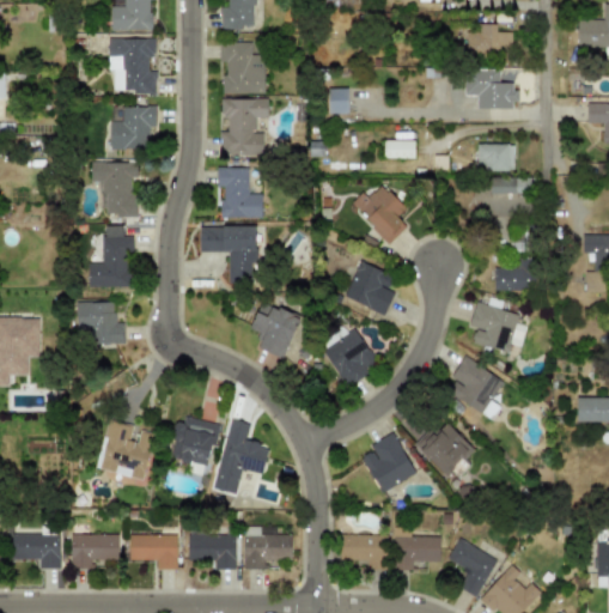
[(113,30),(153,30),(152,0),(126,0),(126,6),(113,6),(113,30)]
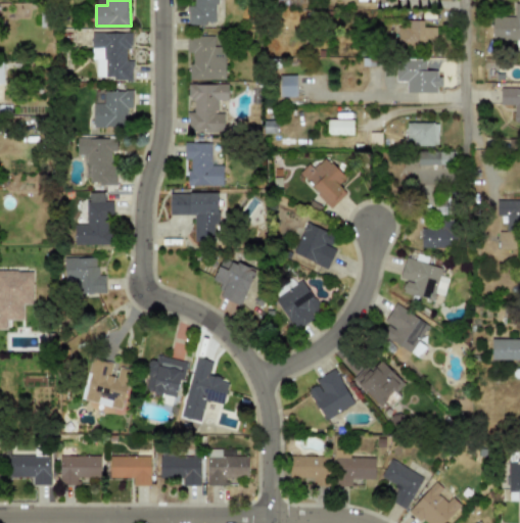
[(196,0),(196,5),(190,6),(190,24),(218,24),(218,0),(196,0)]
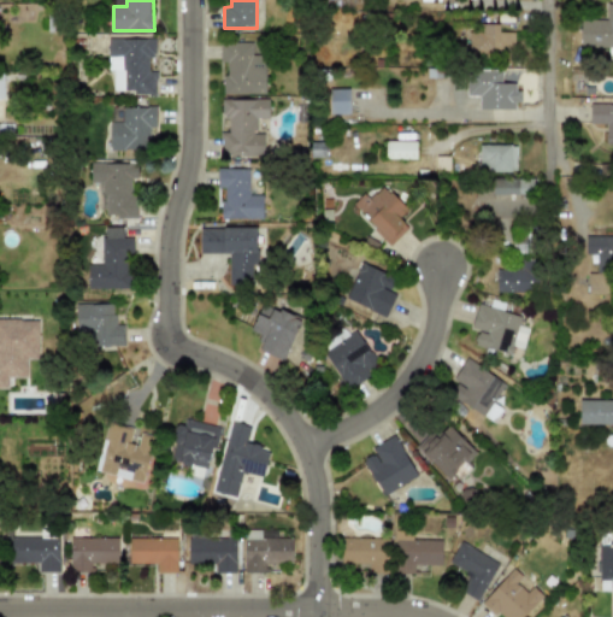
[(612,13),(611,13),(611,21),(583,21),(582,47),(611,47),(609,58),(612,58),(612,13)]
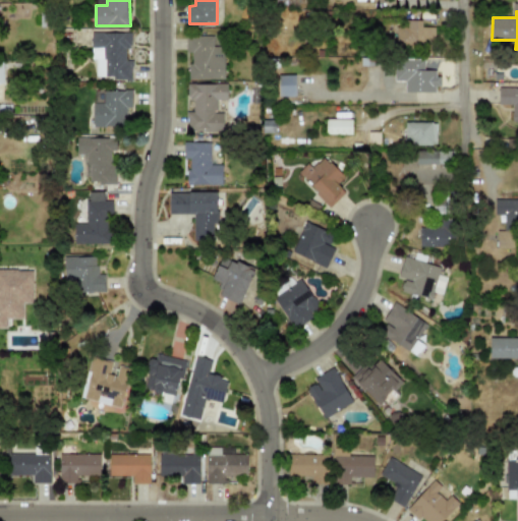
[(423,20),(409,20),(408,29),(399,29),(399,44),(437,45),(437,27),(423,26),(423,20)]
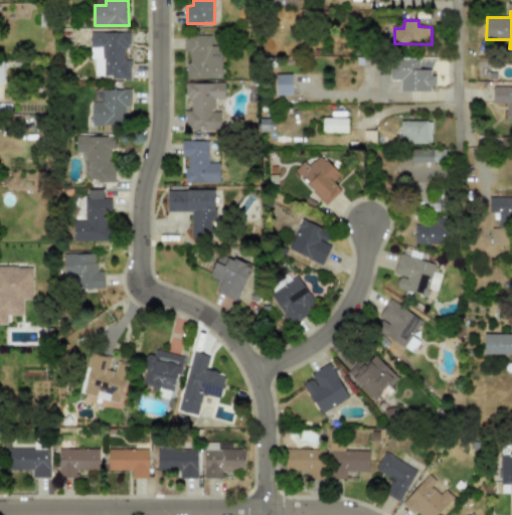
[(131,32),(94,32),(94,77),(133,77),(132,59),(126,59),(126,48),(131,48),(131,32)]
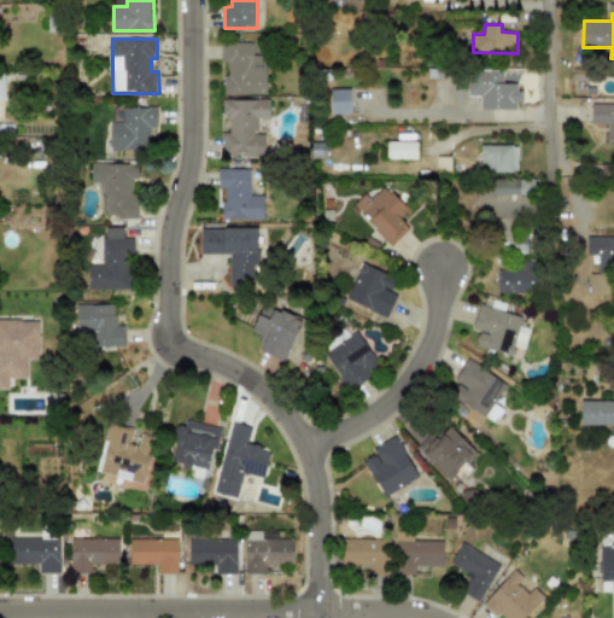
[(268,93),(269,56),(255,54),(255,44),(223,42),(223,62),(227,62),(227,93),(268,93)]
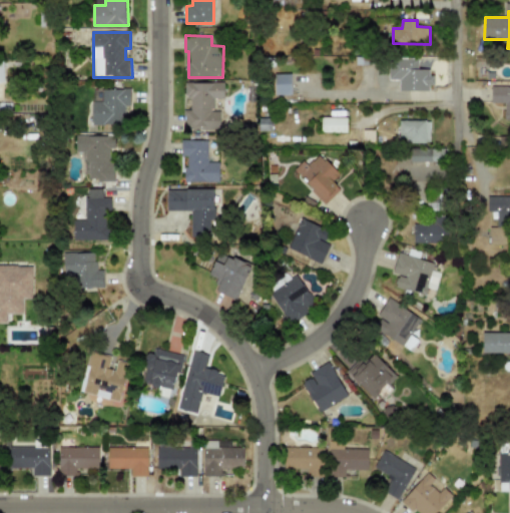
[(400,90),(433,90),(433,69),(419,69),(419,59),(392,58),(391,79),(400,80),(400,90)]
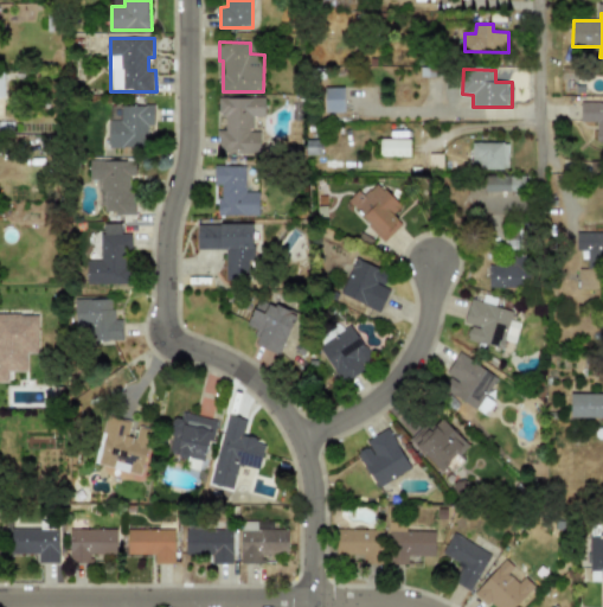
[(327,113),(347,112),(346,87),(327,88),(327,113)]
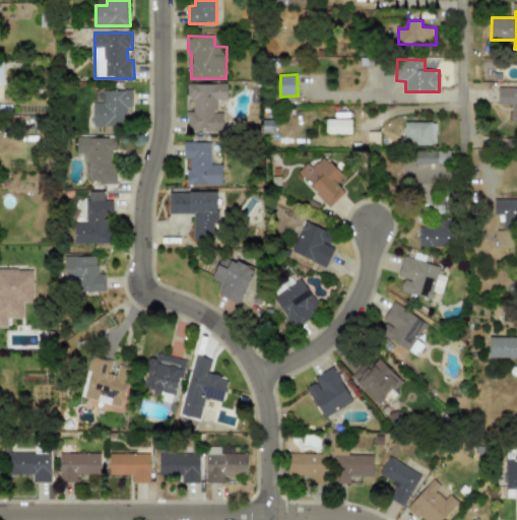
[(229,83),(189,83),(189,100),(195,100),(195,112),(189,112),(189,130),(224,130),(224,112),(218,112),(218,100),(229,100),(229,83)]
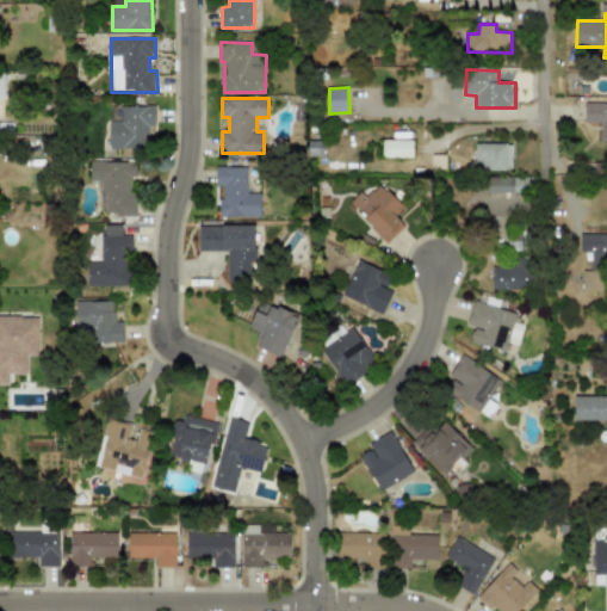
[(606,103),(587,103),(587,122),(602,122),(602,142),(606,142),(606,103)]
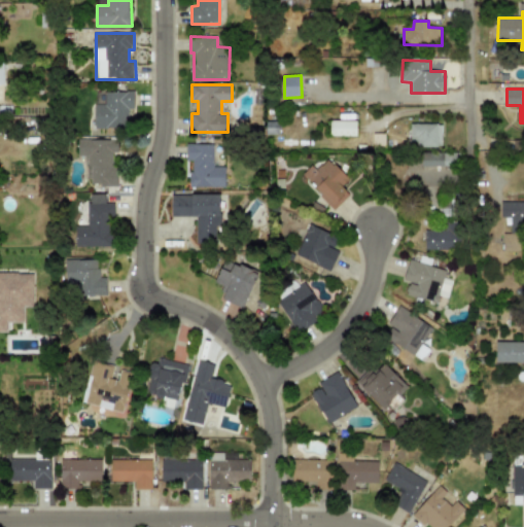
[(135,91),(107,92),(107,105),(96,105),(96,128),(129,128),(129,109),(136,109),(135,91)]
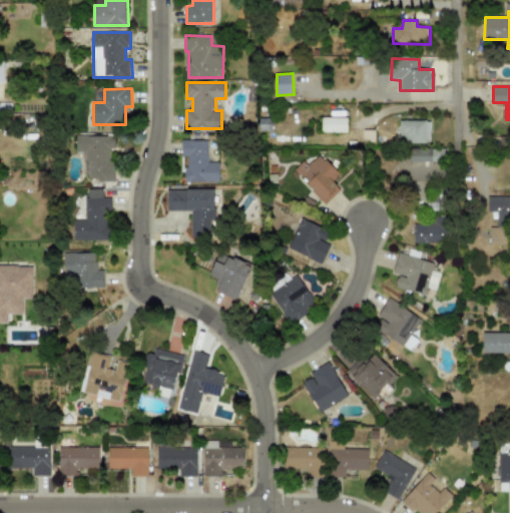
[(349,132),(349,117),(324,117),(323,131),(349,132)]
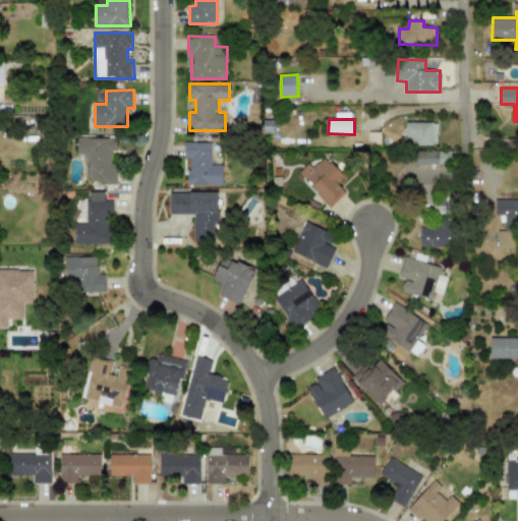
[(438,145),(439,122),(407,122),(407,145),(438,145)]
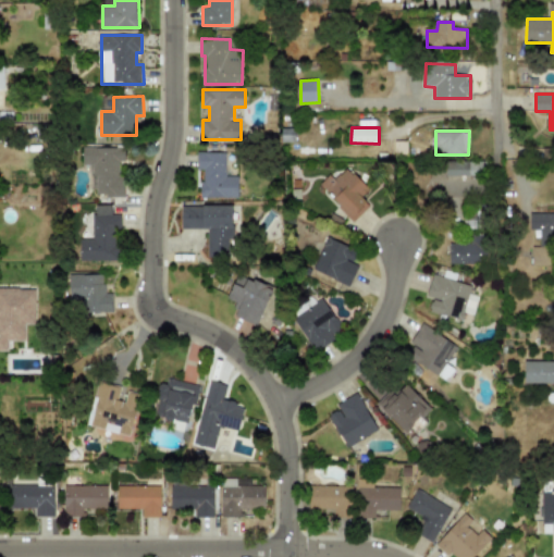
[(125,197),(126,176),(121,176),(121,162),(126,162),(126,147),(85,147),(85,169),(97,169),(96,196),(125,197)]
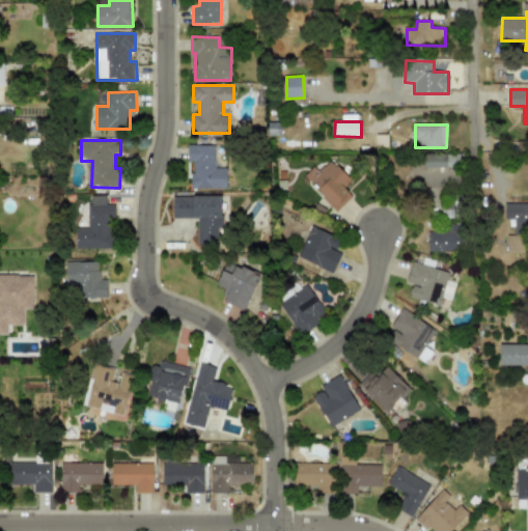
[(194,189),(228,188),(228,167),(217,168),(216,145),(189,145),(189,162),(194,162),(194,189)]
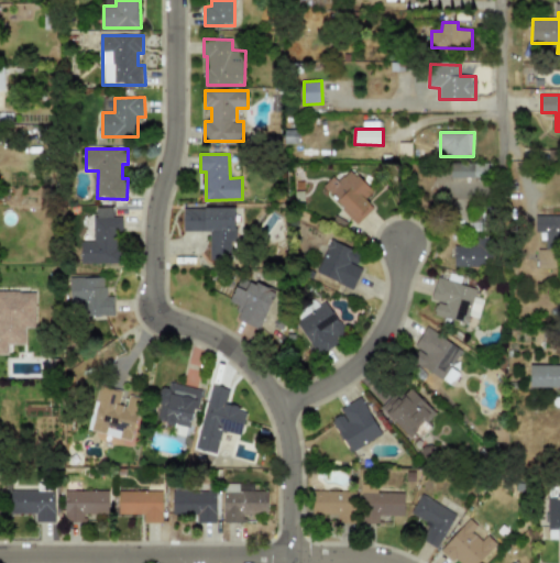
[(476,178),(476,163),(453,163),(452,177),(476,178)]
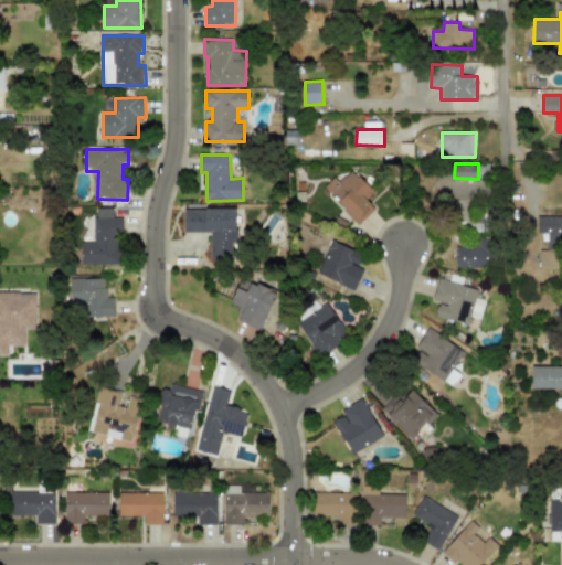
[(325,191),(362,221),(375,205),(369,200),(377,190),(352,170),(342,183),(335,177),(325,191)]
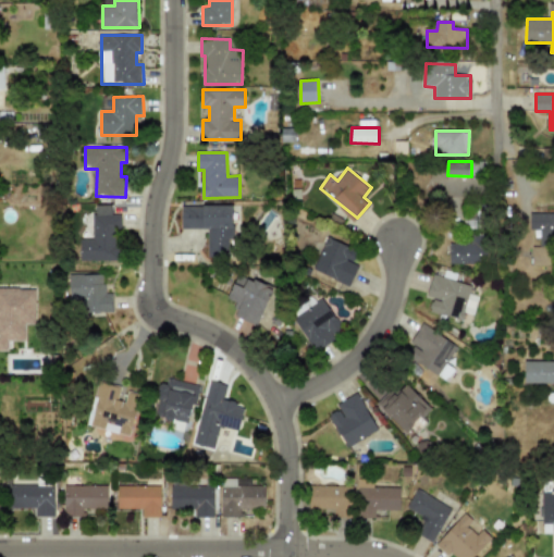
[(121,261),(120,214),(113,214),(113,206),(95,206),(95,238),(82,238),(82,261),(121,261)]
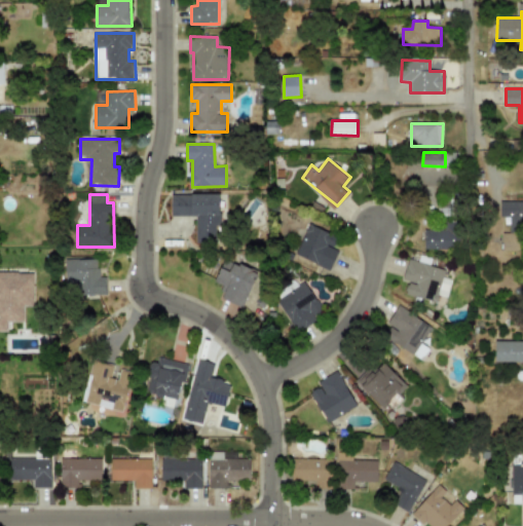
[(221,194),(173,194),(173,216),(197,216),(197,242),(217,242),(217,225),(222,225),(221,194)]
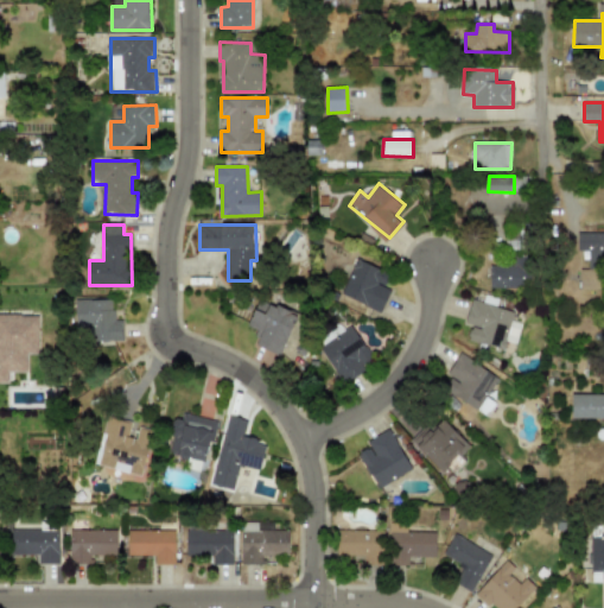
[(603,230),(582,230),(580,253),(591,253),(591,270),(583,268),(582,289),(603,290),(603,230)]
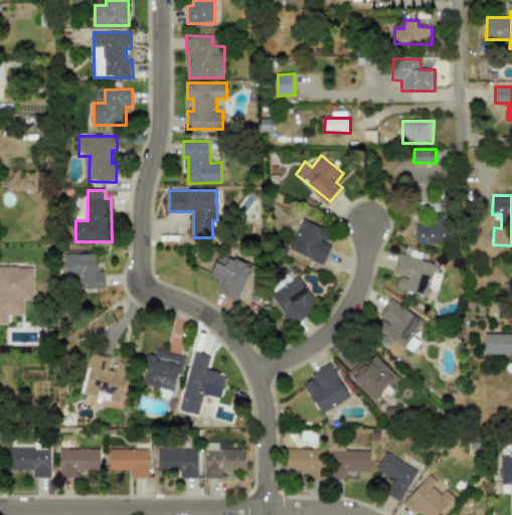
[(416,224),(417,244),(452,243),(451,216),(439,217),(439,223),(416,224)]
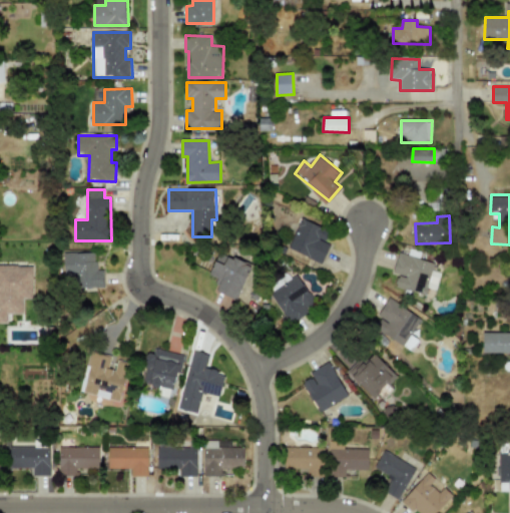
[(332,231),(303,218),(290,248),(323,264),(332,243),(327,241),(332,231)]
